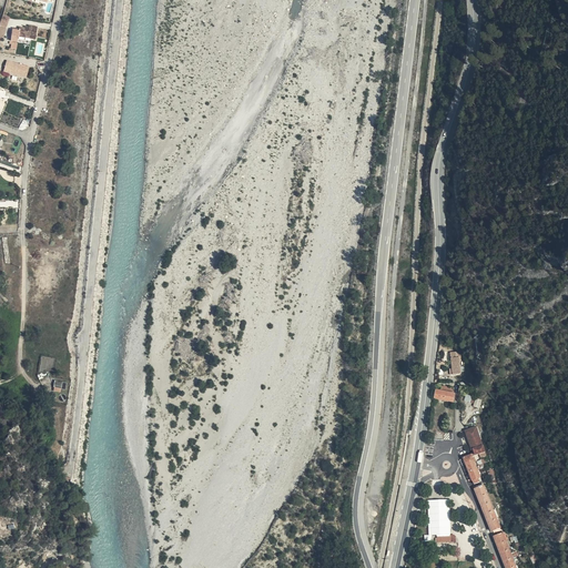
[(9,17),(3,14),(0,23),(0,26),(6,28),(9,17)]
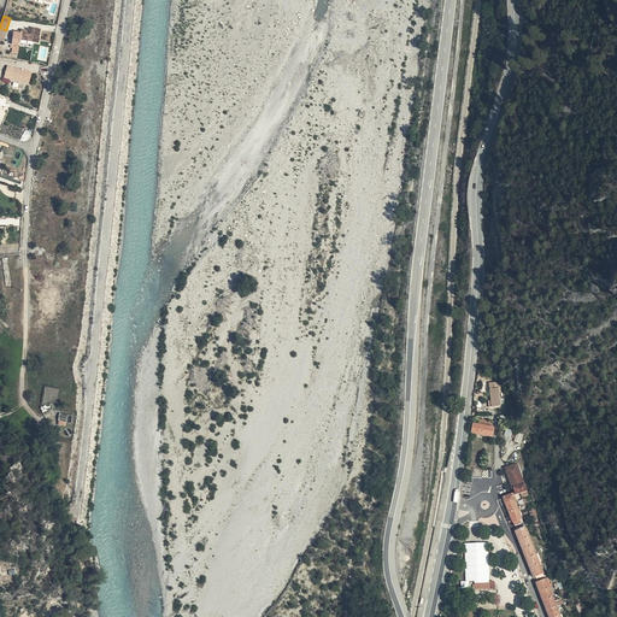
[(16,34),(15,37),(21,41),(39,43),(41,30),(30,29),(30,30),(30,33),(27,31),(21,30),(19,35),(16,34)]
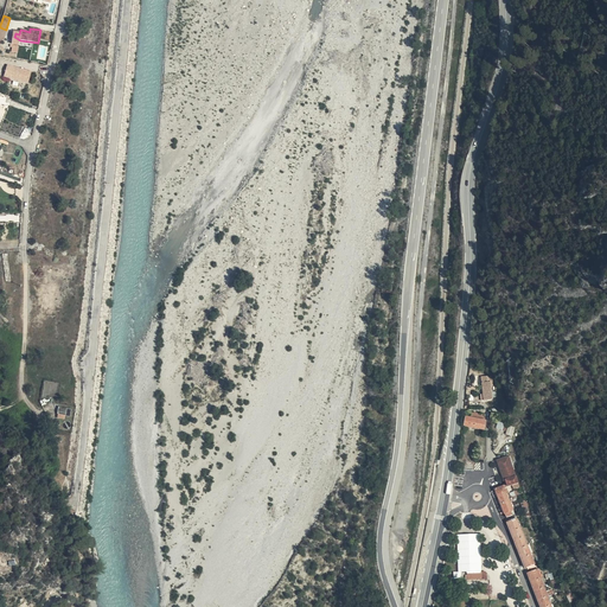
[(5,65),(2,77),(26,84),(30,74),(5,65)]
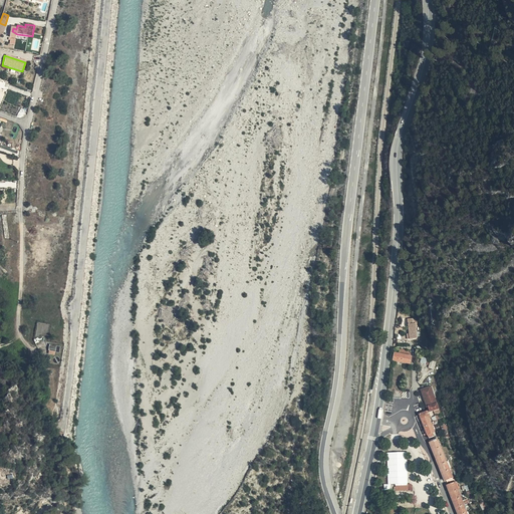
[(413,312),(405,314),(410,332),(417,330),(413,312)]
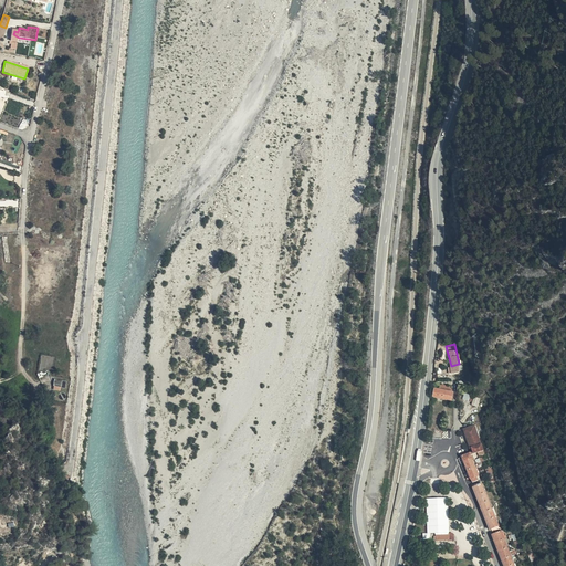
[(439,397),(452,398),(452,397),(452,391),(450,384),(439,381),(439,386),(435,386),(432,395),(439,397)]
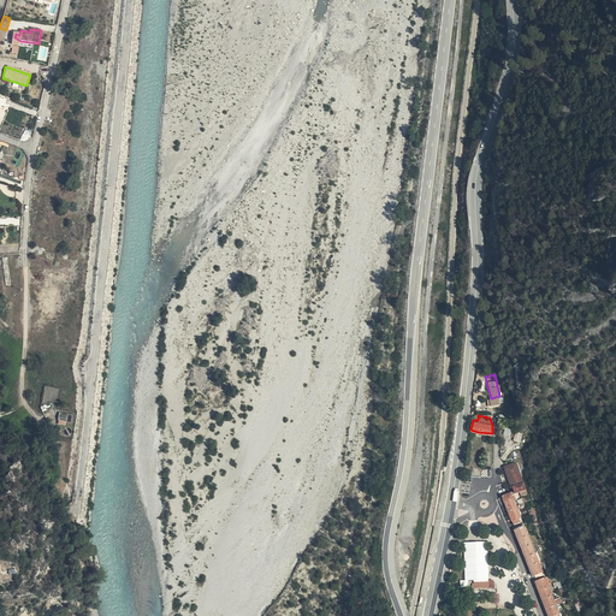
[(511,486),(514,490),(525,487),(517,461),(504,465),(510,487),(511,486)]
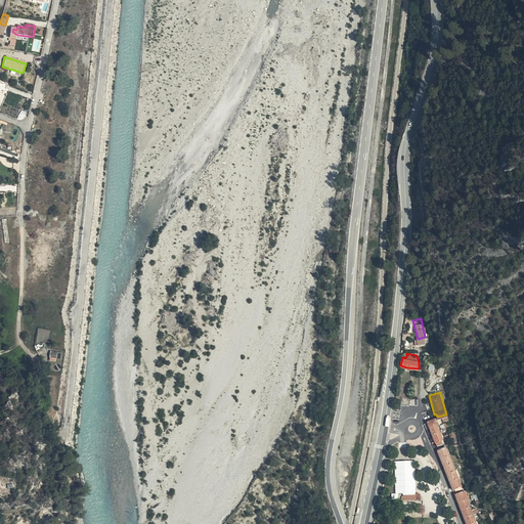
[(436,425),(438,424),(435,418),(426,422),(429,428),(436,425)]
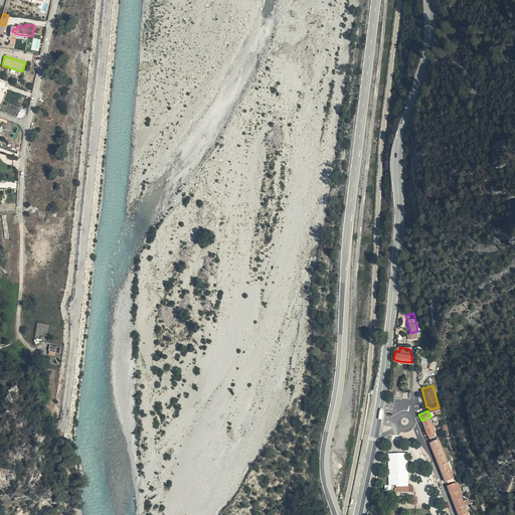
[(423,426),(431,423),(428,417),(421,420),(423,426)]
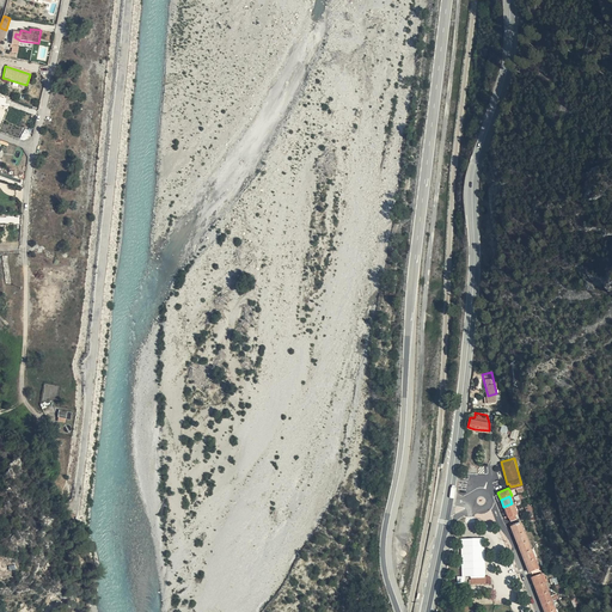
[(518,516),(512,503),(503,507),(509,520),(518,516)]
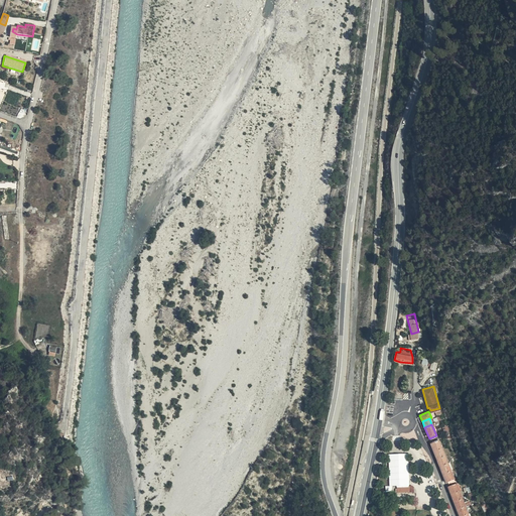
[(437,440),(430,443),(431,445),(438,463),(446,483),(454,480),(446,463),(443,455),(437,440)]
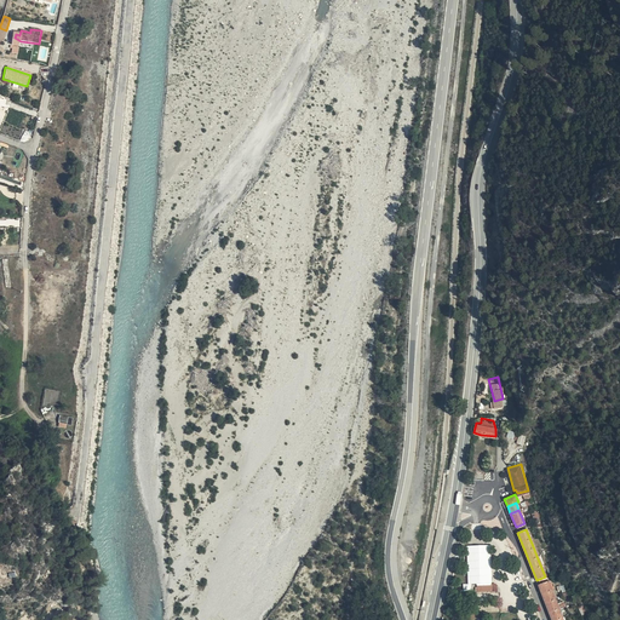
[(555,600),(547,581),(538,585),(546,603),(555,600)]
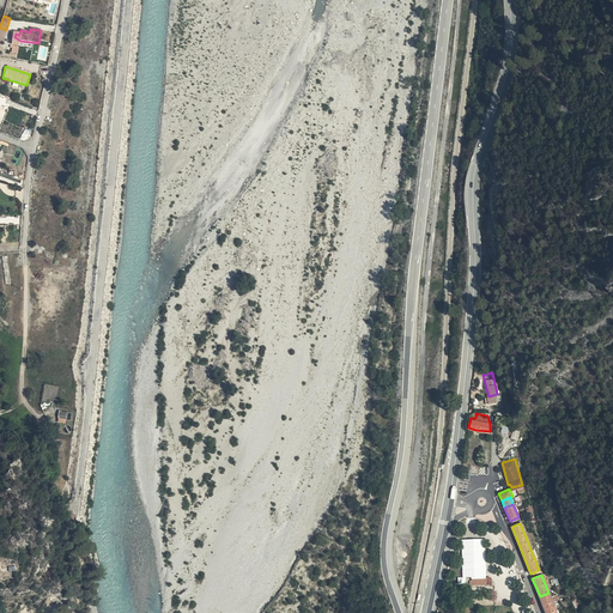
[(544,606),(552,602),(548,593),(540,596),(544,606)]
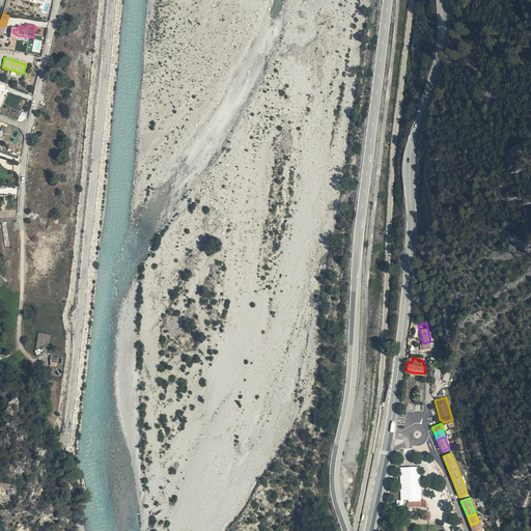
[(472,530),(477,530),(481,530),(478,522),(471,525),(472,530)]
